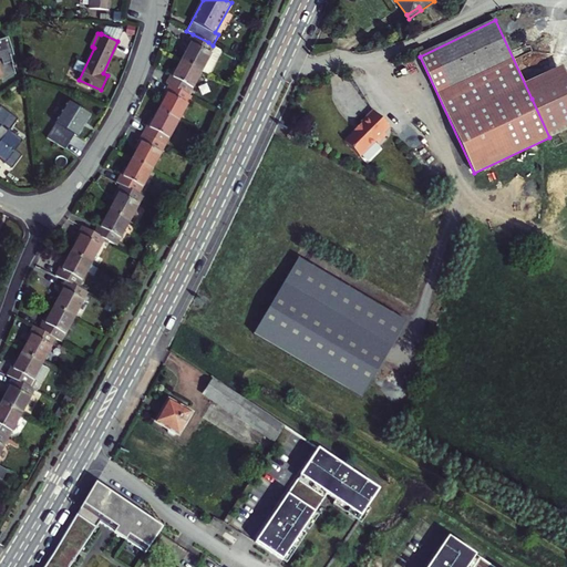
[(214,47),(208,42),(193,34),(186,45),(189,47),(182,61),(202,72),(207,74),(209,74),(217,61),(209,58),(216,47),(214,47)]
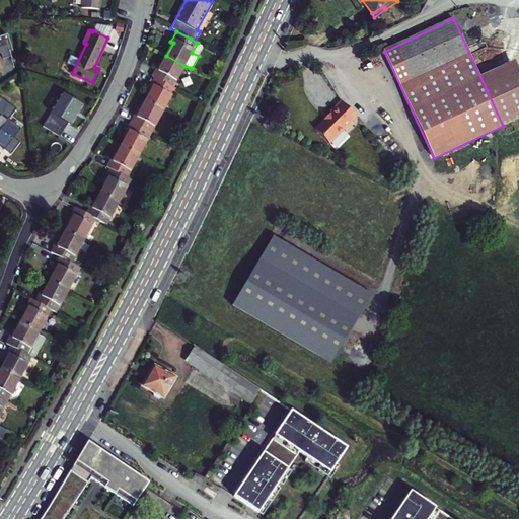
[(8,40),(8,41),(0,42),(0,71),(1,71),(2,75),(14,68),(9,52),(12,51),(8,40)]
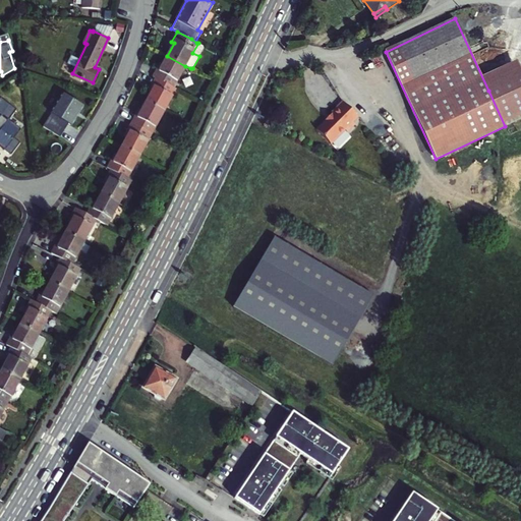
[(75,67),(79,60),(71,56),(67,64),(75,67)]
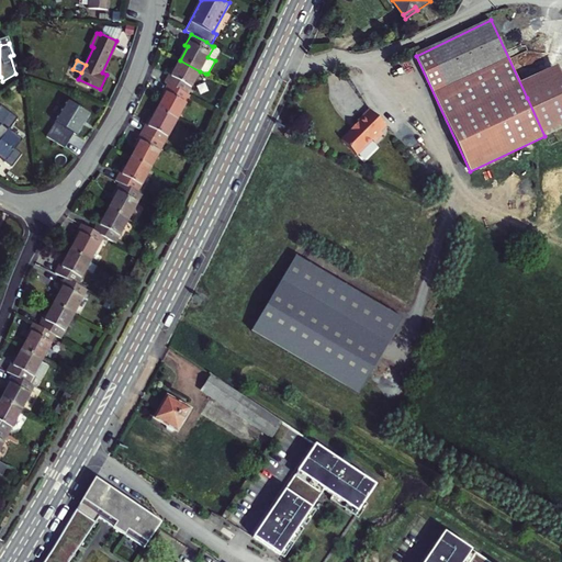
[(187,94),(200,71),(180,60),(172,74),(170,71),(165,82),(167,85),(187,94)]
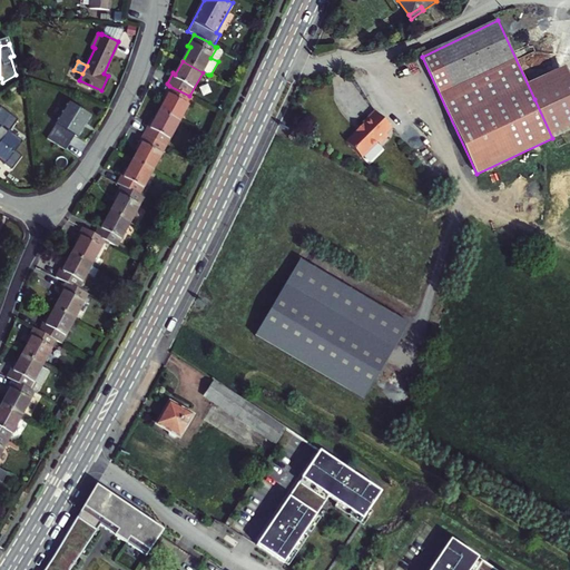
[(569,80),(534,99),(552,138),(569,130),(569,80)]
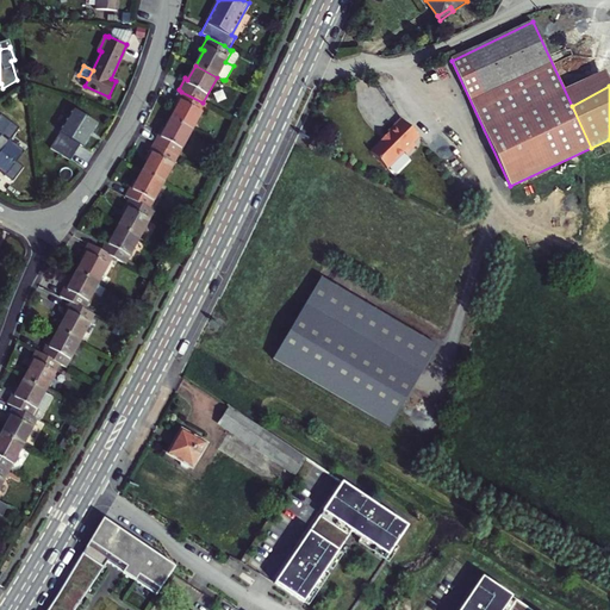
[(206,105),(203,103),(181,92),(175,104),(178,105),(169,119),(192,131),(206,105)]
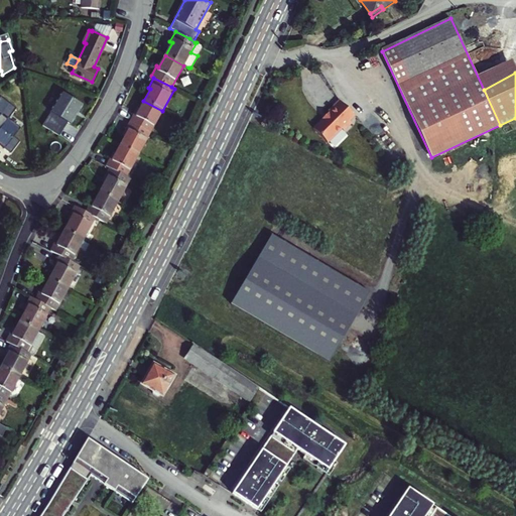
[(70,124),(82,105),(62,93),(42,125),(58,135),(68,122),(70,124)]
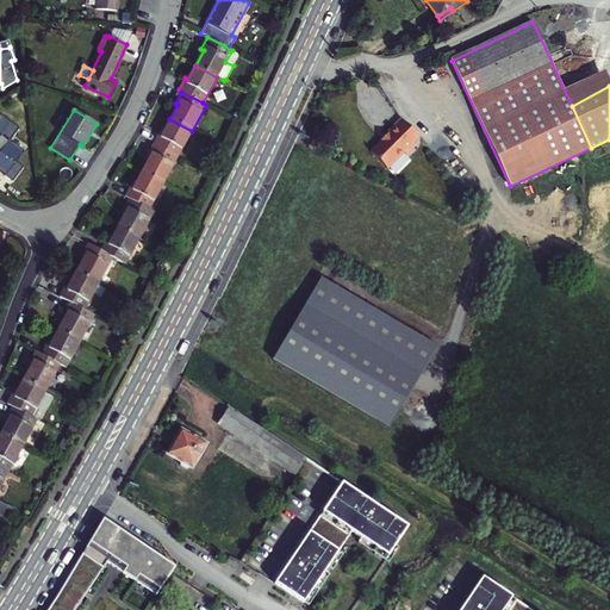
[(0,114),(0,135),(0,136),(0,169),(6,174),(7,172),(18,157),(22,153),(10,143),(20,129),(1,113),(0,114)]
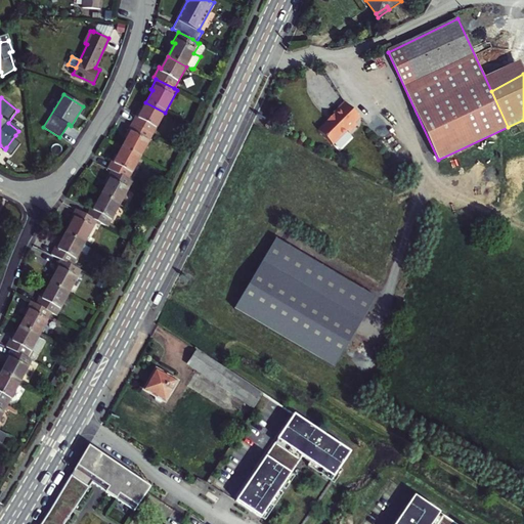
[(165,113),(145,102),(139,115),(137,114),(131,124),(153,135),(165,113)]
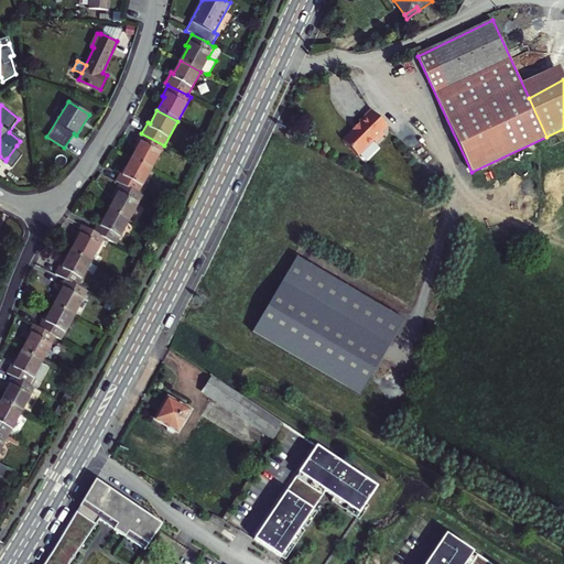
[(359,156),(375,141),(377,143),(386,136),(382,132),(389,127),(372,110),(359,122),(360,123),(354,131),(354,132),(345,141),(359,156)]
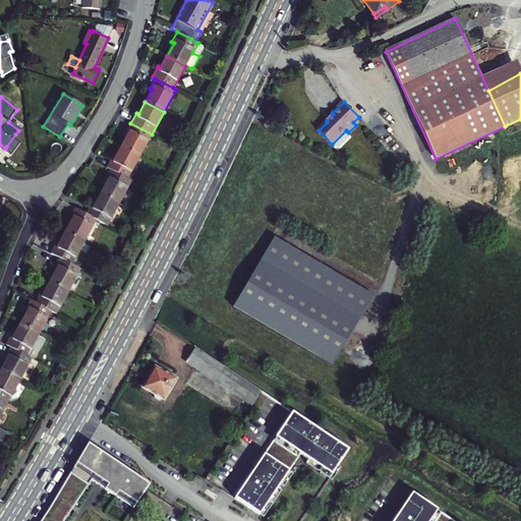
[(121,147),(139,157),(152,134),(130,123),(125,133),(127,134),(121,147)]
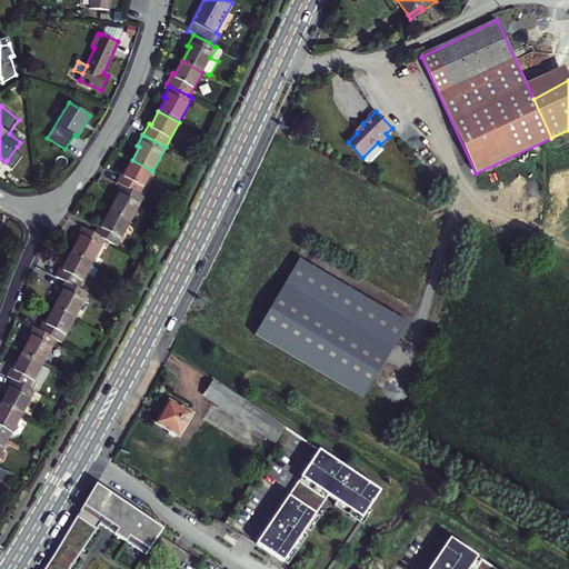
[(79,152),(83,142),(72,138),(68,148),(79,152)]
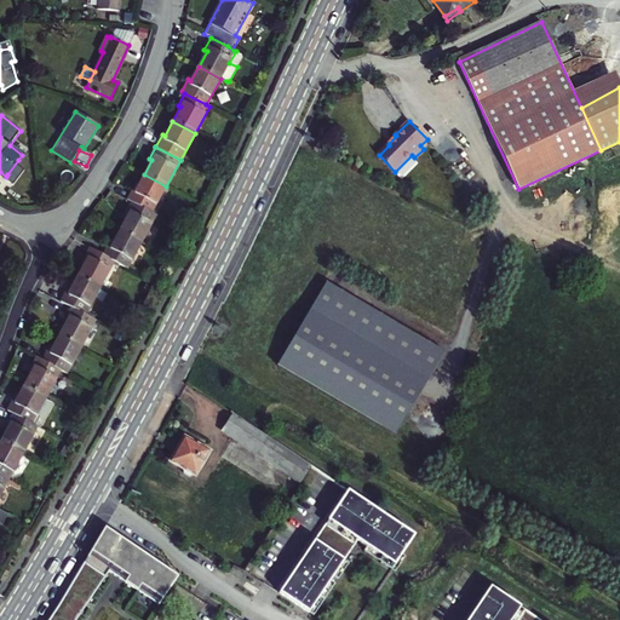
[(27,166),(18,160),(7,174),(16,181),(27,166)]
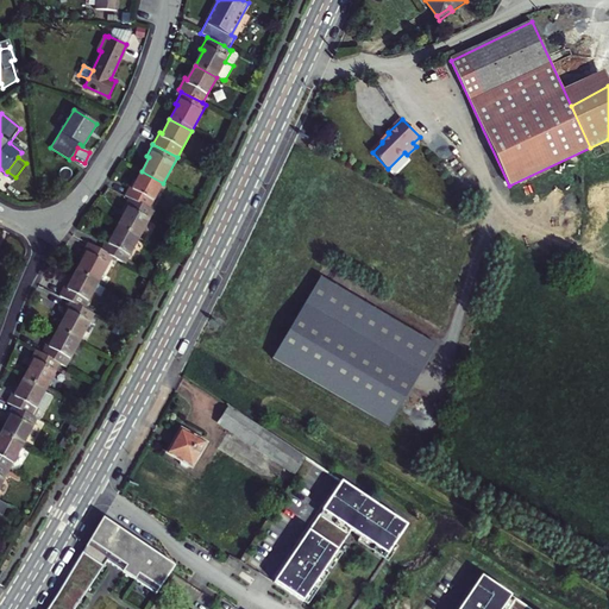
[(149,209),(163,183),(142,171),(133,186),(131,184),(125,196),(130,199),(149,209)]
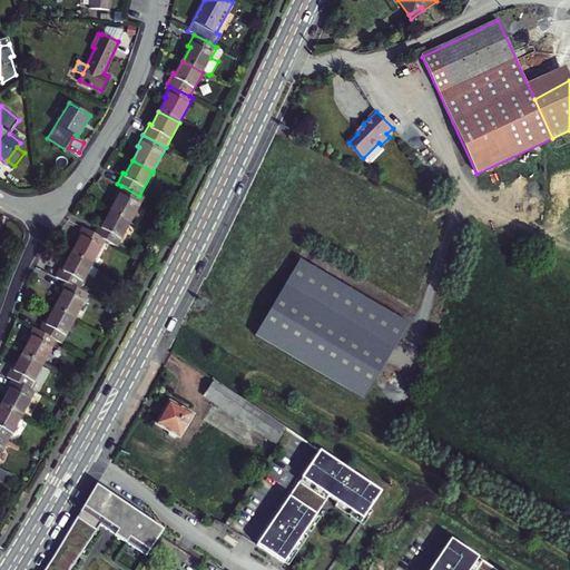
[(110,212),(130,223),(144,198),(139,196),(121,186),(115,197),(118,198),(110,212)]
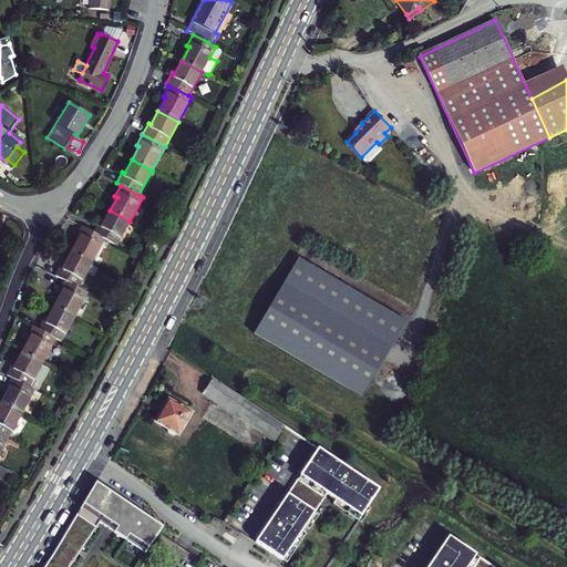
[(116,245),(130,222),(110,210),(103,223),(101,222),(94,234),(105,239),(116,245)]
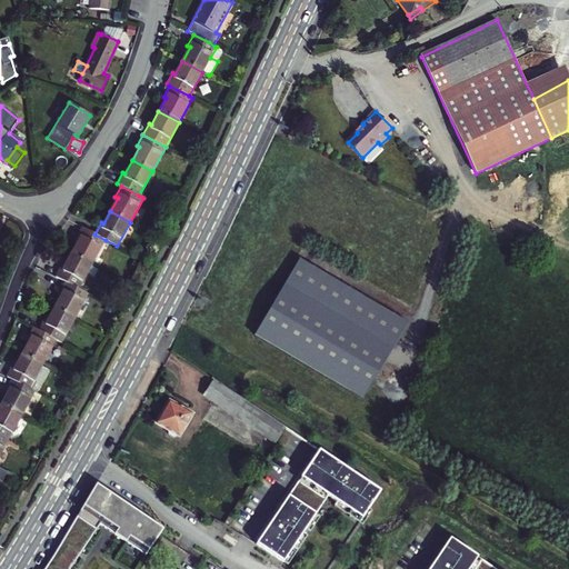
[(82,227),(77,238),(79,239),(71,253),(92,265),(106,240),(95,235),(82,227)]
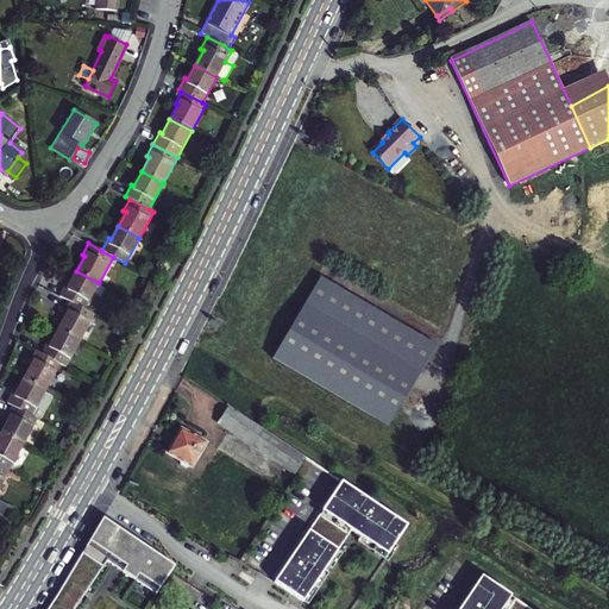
[(85,309),(99,283),(76,271),(69,284),(67,283),(60,295),(70,301),(85,309)]
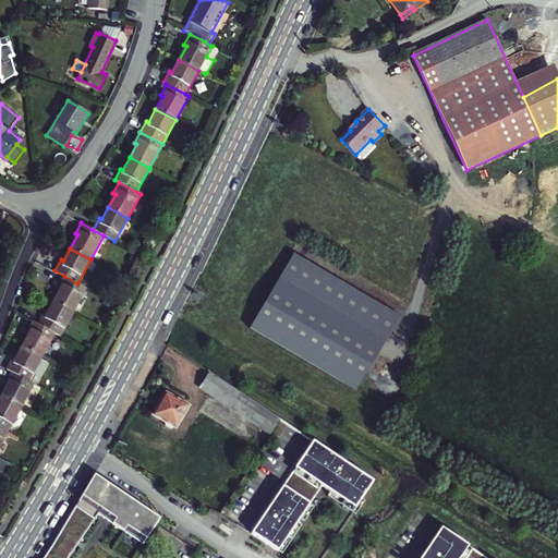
[(400,317),(294,254),(251,329),(356,391),(365,376),(400,317)]
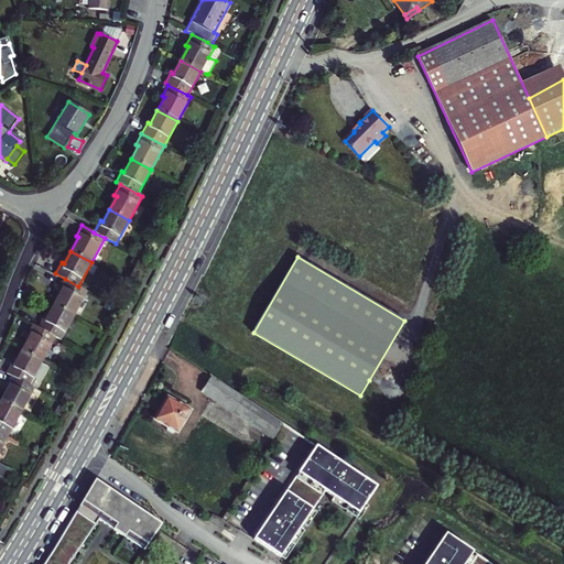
[(54,304),(75,315),(87,292),(78,286),(65,279),(60,289),(62,290),(54,304)]
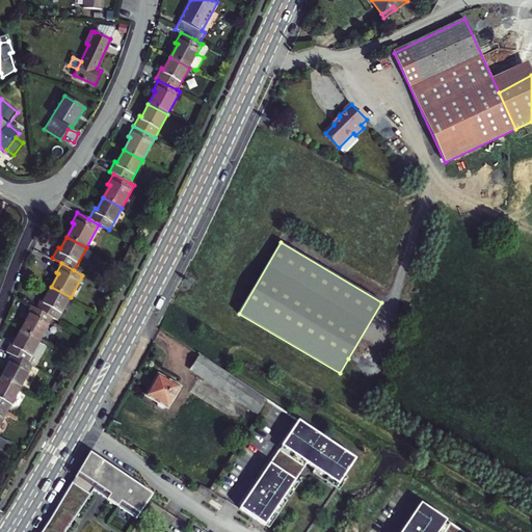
[(36,309),(53,318),(63,323),(65,320),(60,317),(71,297),(51,287),(45,299),(42,298),(36,309)]
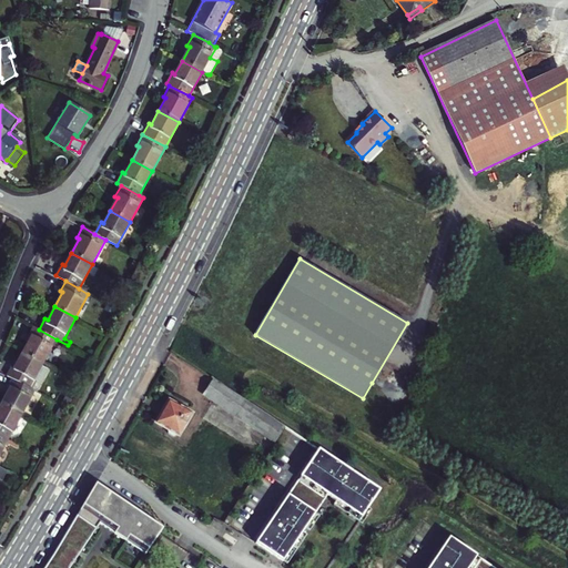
[(30,338),(22,353),(42,364),(57,340),(39,330),(33,326),(28,337),(30,338)]
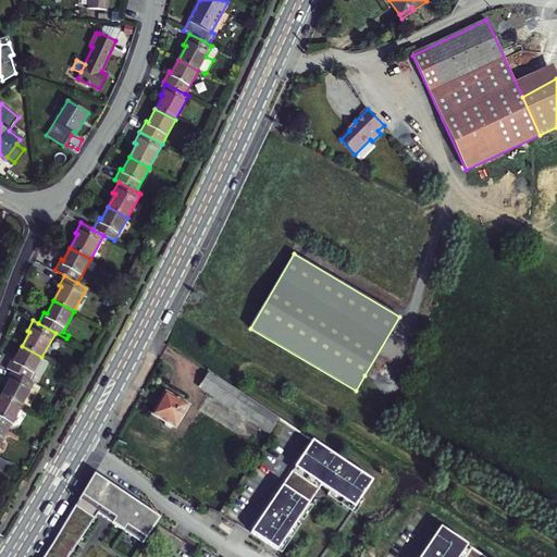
[(12,370),(35,383),(36,384),(48,362),(40,358),(41,357),(22,346),(15,358),(13,357),(7,368),(12,370)]
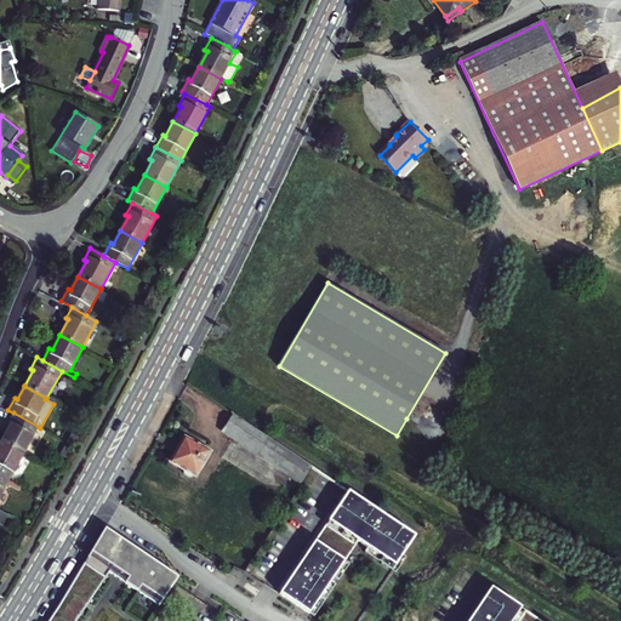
[(1,442),(24,454),(39,427),(13,412),(7,425),(10,426),(1,442)]
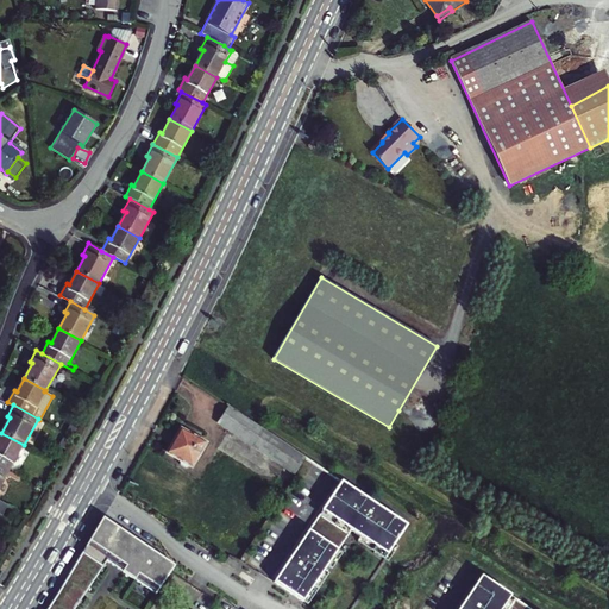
[(219,422),(230,429),(295,473),(306,458),(295,451),(228,406),(219,422)]
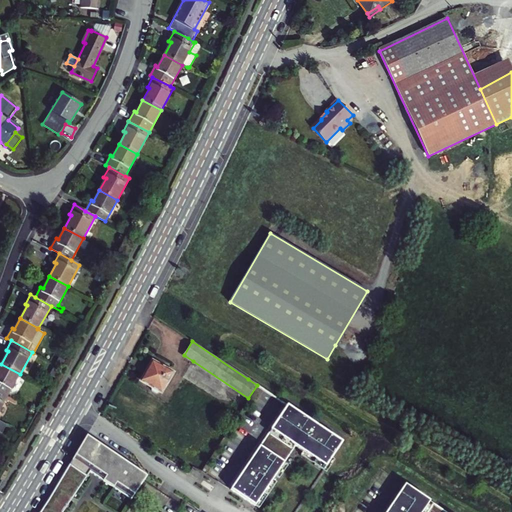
[(140,380),(143,382),(151,387),(151,391),(156,394),(160,392),(161,392),(173,372),(152,360),(142,378),(140,380)]
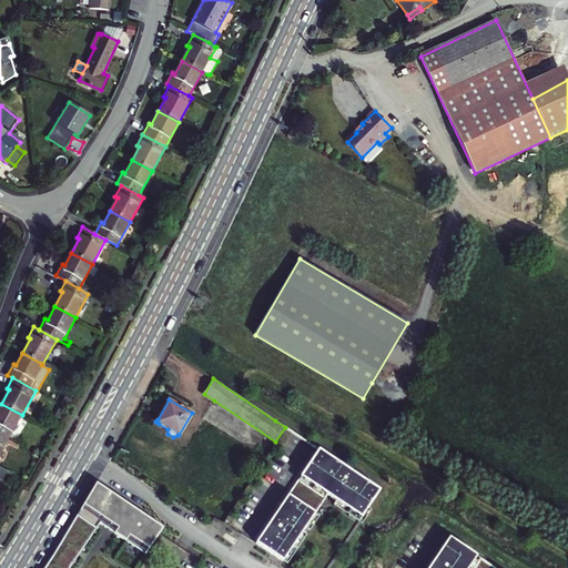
[(0,435),(8,439),(22,415),(1,404),(0,405),(0,435)]
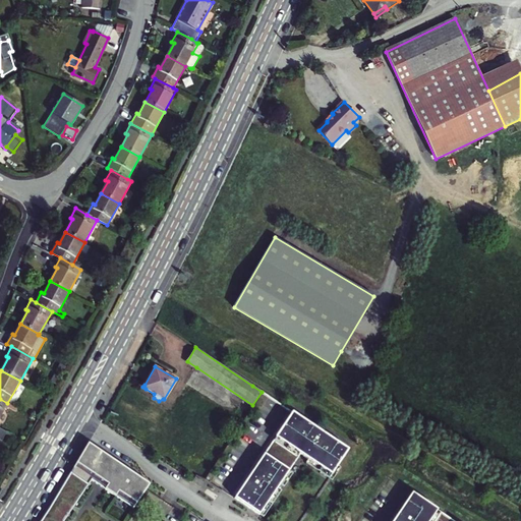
[(234,498),(258,515),(300,454),(331,474),(347,450),(291,412),(234,498)]
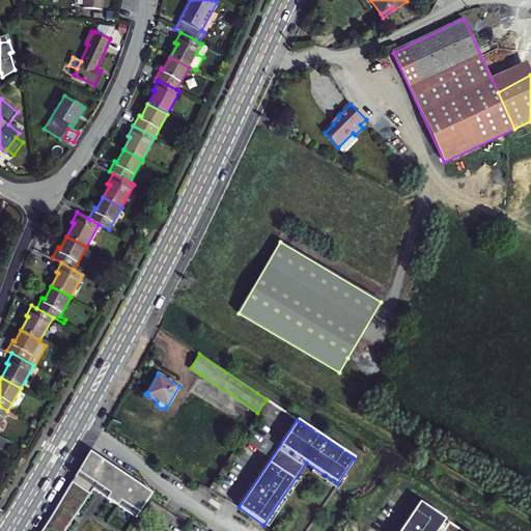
[(64,495),(40,530),(64,530),(92,490),(136,519),(152,494),(90,451),(64,495)]
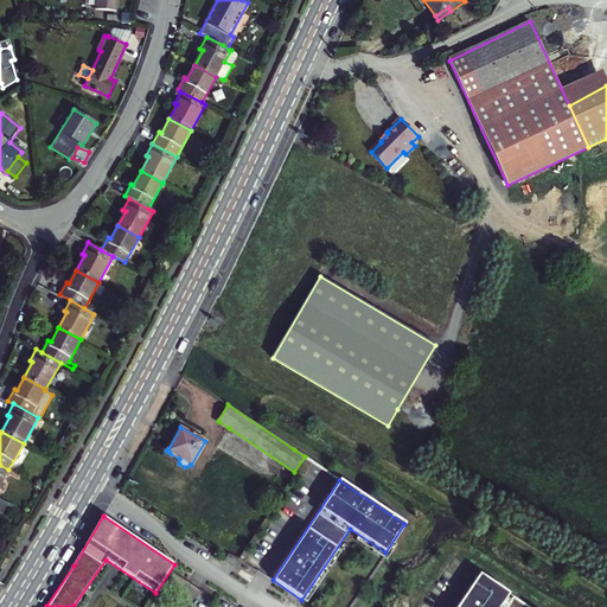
[(232,568),(236,562),(228,556),(224,562),(232,568)]
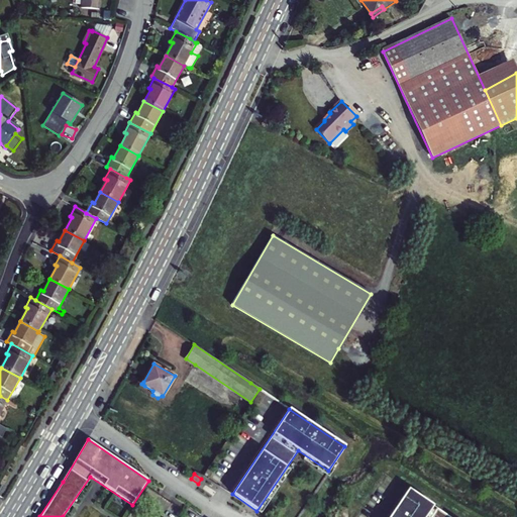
[(450,516),(408,489),(389,516),(450,516)]
